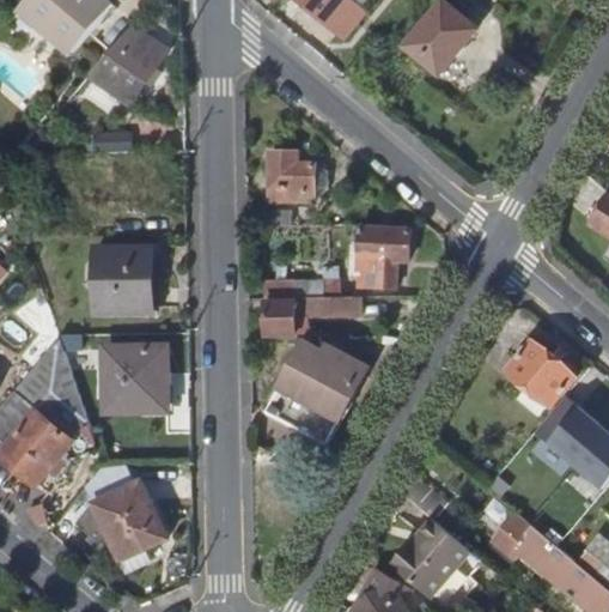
[(103,4),(98,0),(24,0),(14,13),(62,54),(103,4)]
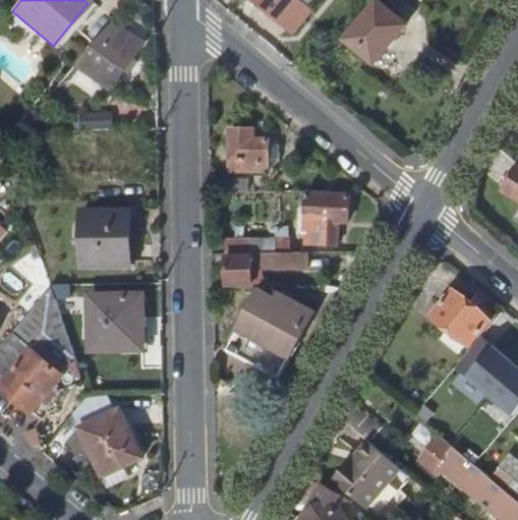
[(254,0),(293,32),(311,10),(299,0),(254,0)]
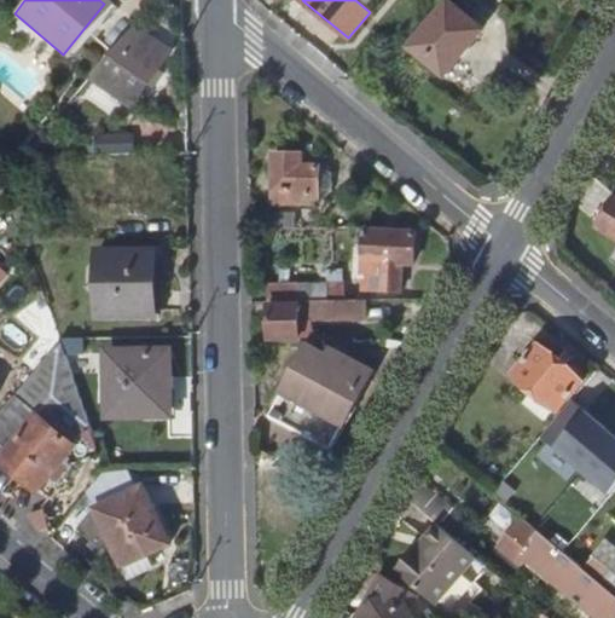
[(482,35),(447,6),(411,48),(446,79),(482,35)]
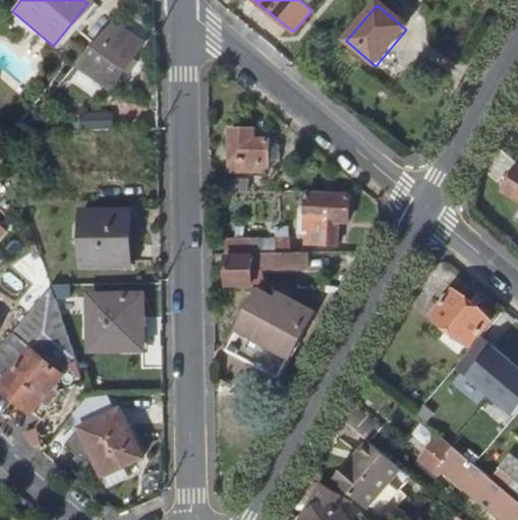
[(122,66),(132,54),(138,46),(110,22),(85,52),(80,58),(110,82),(122,66)]
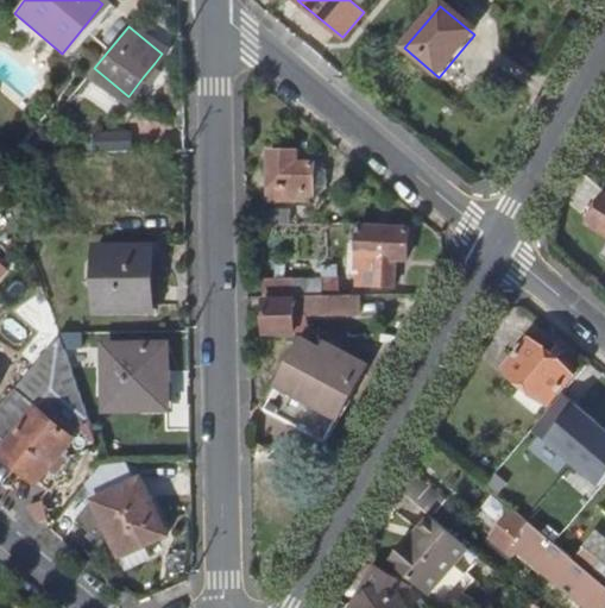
[(161,68),(155,63),(143,77),(149,82),(161,68)]
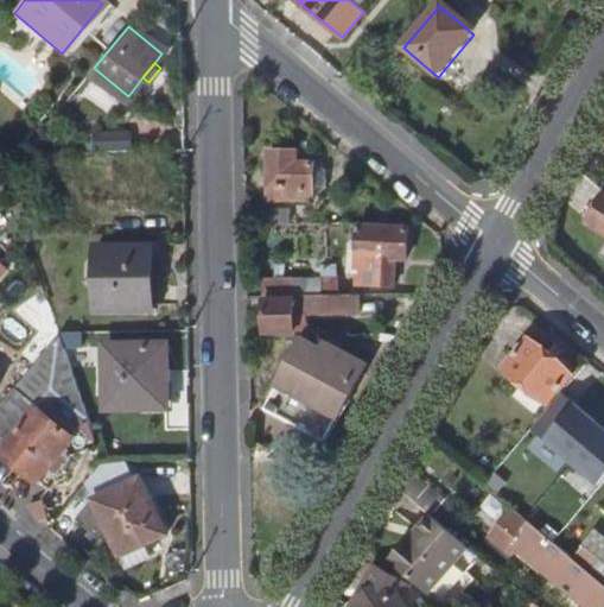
[(312,195),(311,158),(294,158),(293,147),(267,147),(268,196),(312,195)]
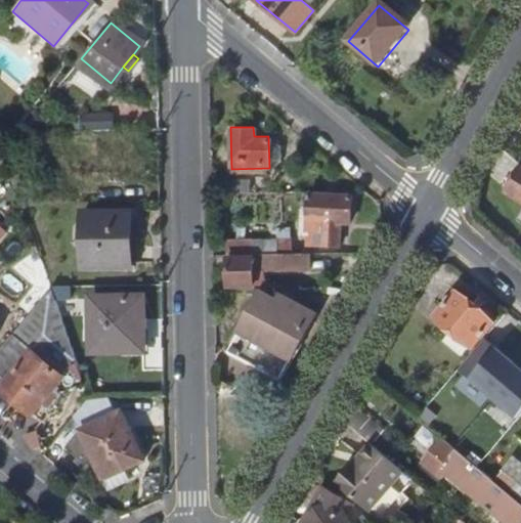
[(268,136),(269,168),(280,143),(268,136)]
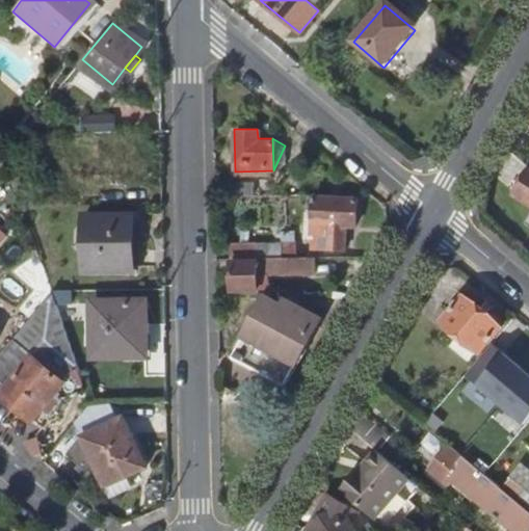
[(528,176),(516,197),(528,206),(528,215),(523,224),(528,228),(528,176)]
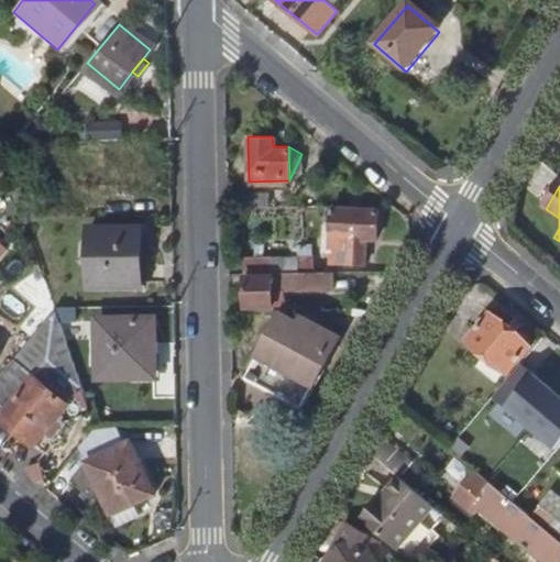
[(245,195),(245,207),(270,207),(270,194),(245,195)]
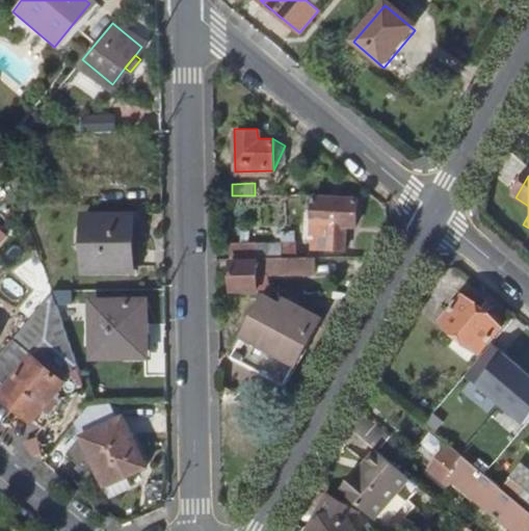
[(314,194),(310,245),(343,248),(345,223),(355,224),(358,198),(314,194)]
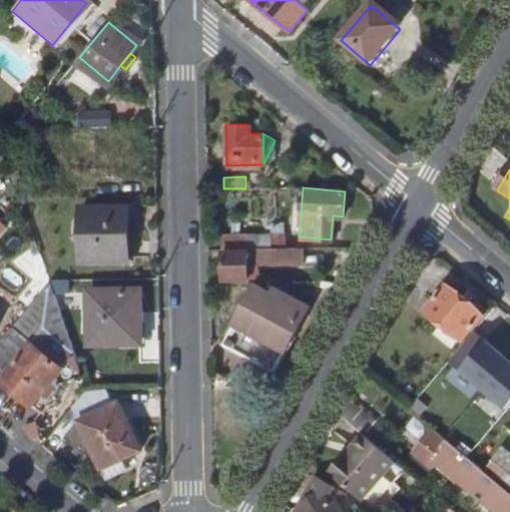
[(81,263),(129,263),(129,210),(81,211),(81,263)]
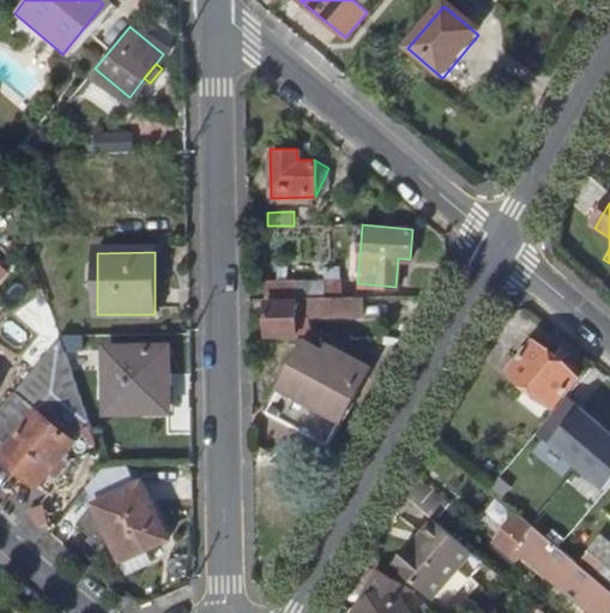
[(267,284),(267,299),(295,299),(296,295),(340,294),(342,283),(267,284)]
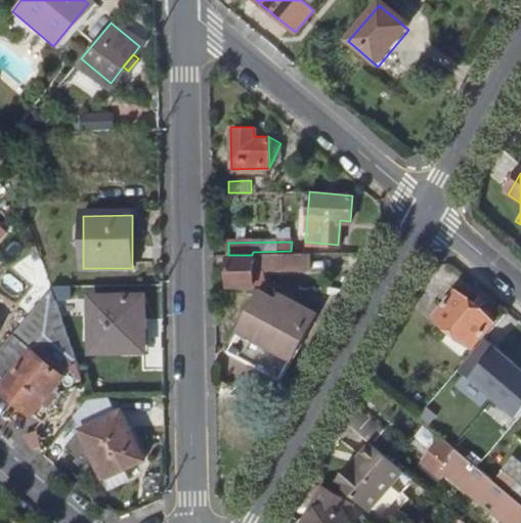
[(310,266),(310,253),(252,255),(252,257),(228,257),(230,287),(253,287),(254,268),(310,266)]
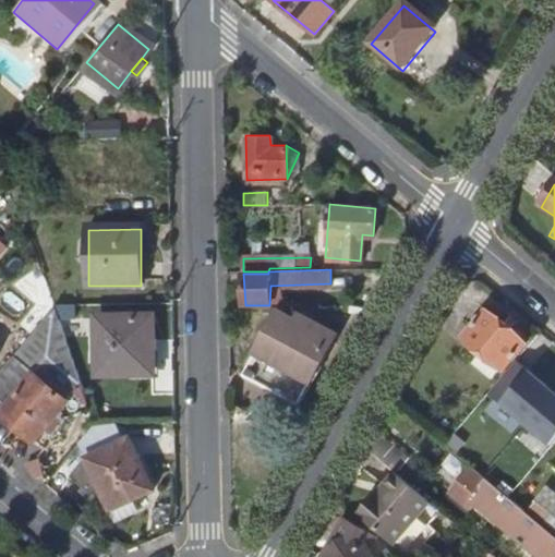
[(34,440),(82,385),(52,307),(0,368),(0,396),(9,403),(1,414),(34,440)]
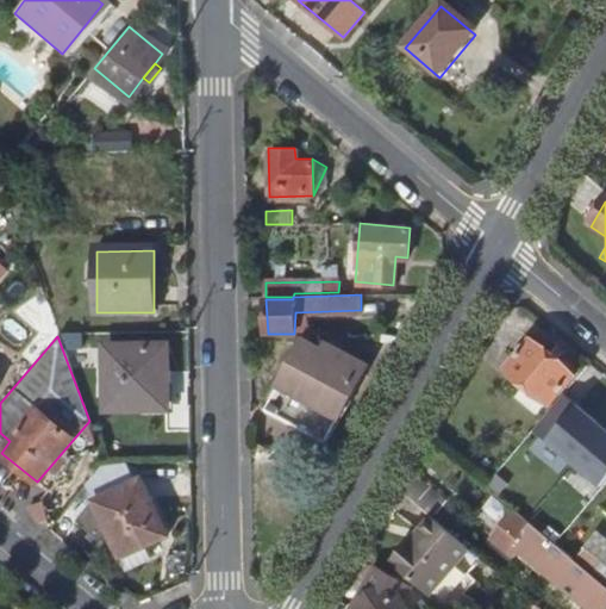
[(370,364),(324,336),(319,347),(305,339),(267,402),(328,437),(370,364)]
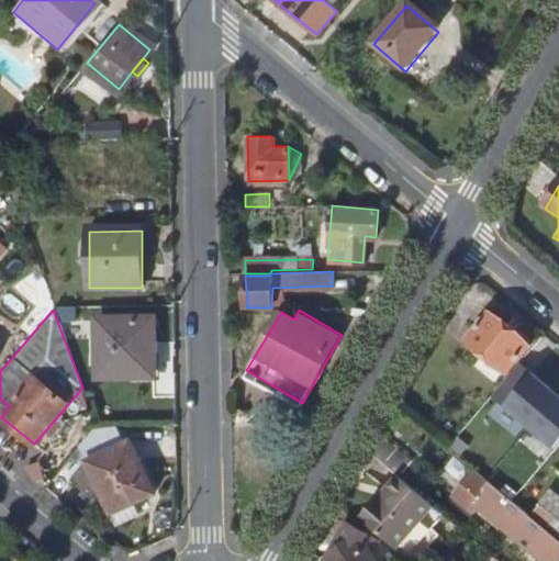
[(527,347),(488,313),(465,340),(504,376),(527,347)]
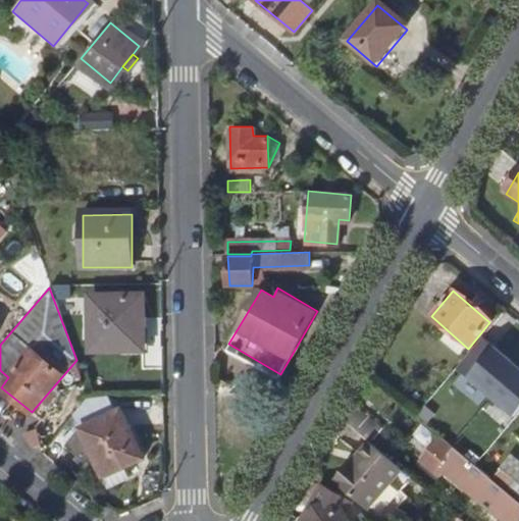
[(143,302),(95,302),(94,353),(143,353),(143,302)]
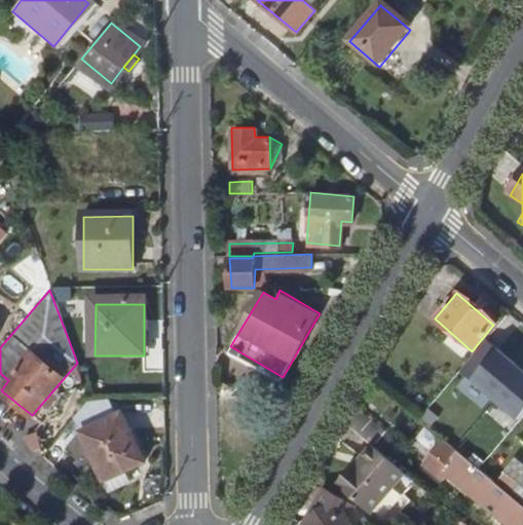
[(522,367),(499,346),(470,378),(517,420),(522,413),(522,367)]
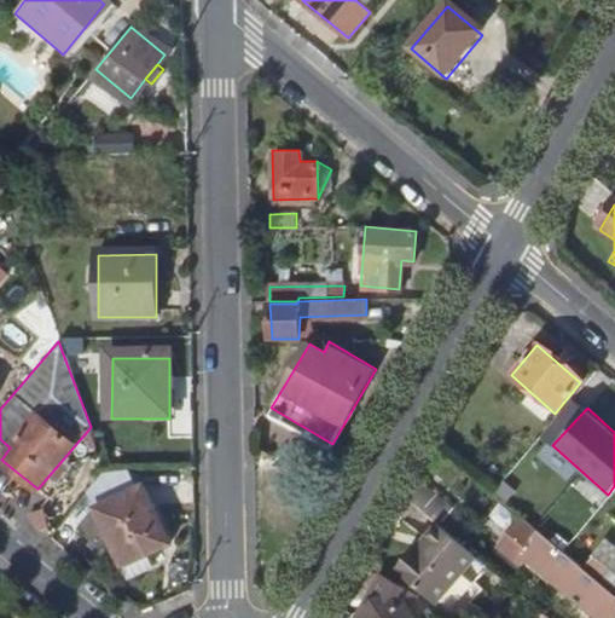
[(578,485),(538,452),(512,483),(551,515),(578,485)]
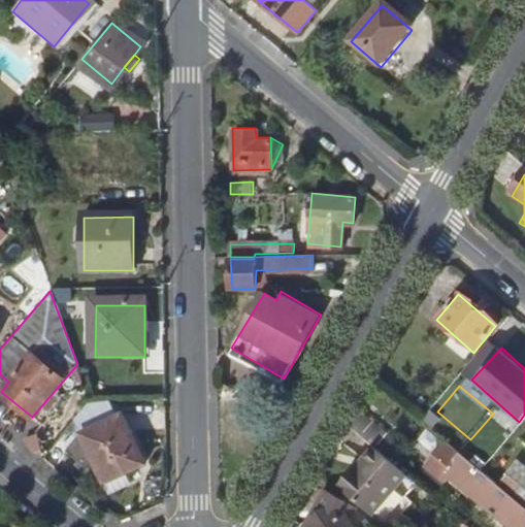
[(120,418),(112,400),(91,401),(76,418),(85,434),(79,438),(67,454),(73,459),(81,464),(90,467),(96,464),(104,483),(134,469),(132,463),(141,458),(123,417),(120,418)]
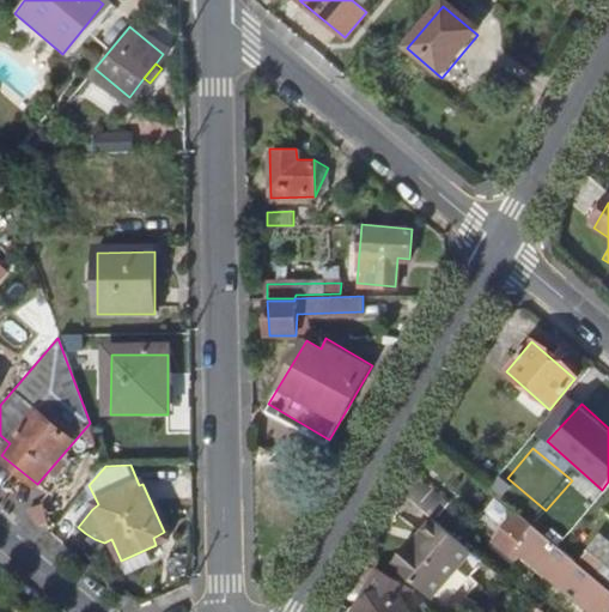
[(554,549),(517,516),(505,532),(542,563),(554,549)]
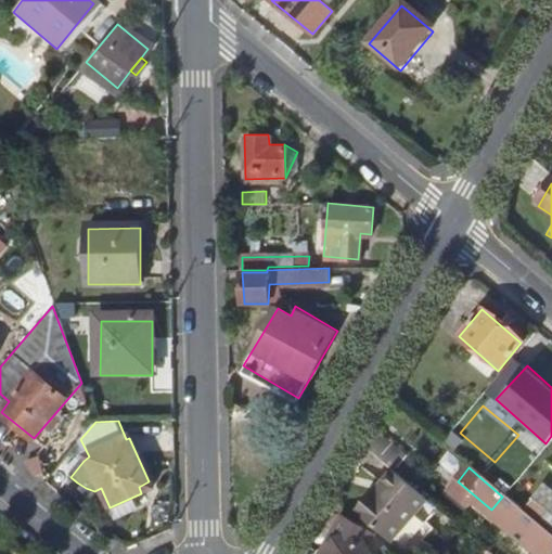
[(356,514),(401,552),(425,524),(419,518),(432,503),(393,471),(356,514)]
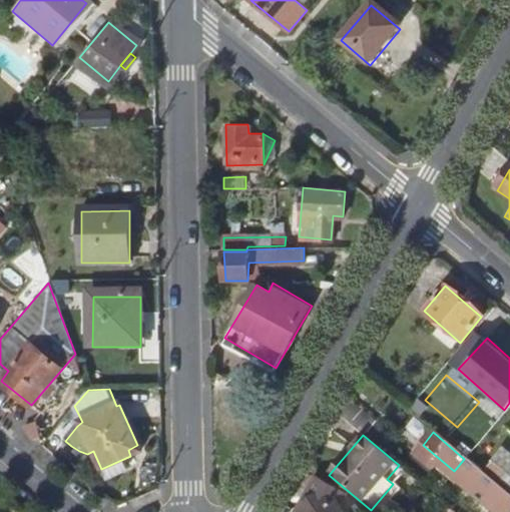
[(509,454),(501,446),(490,460),(504,471),(496,479),(509,489),(509,487),(509,454)]
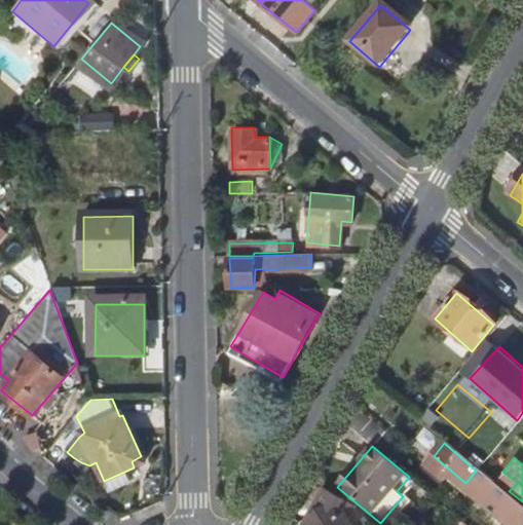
[(496,479),(509,491),(517,483),(502,472),(496,479)]
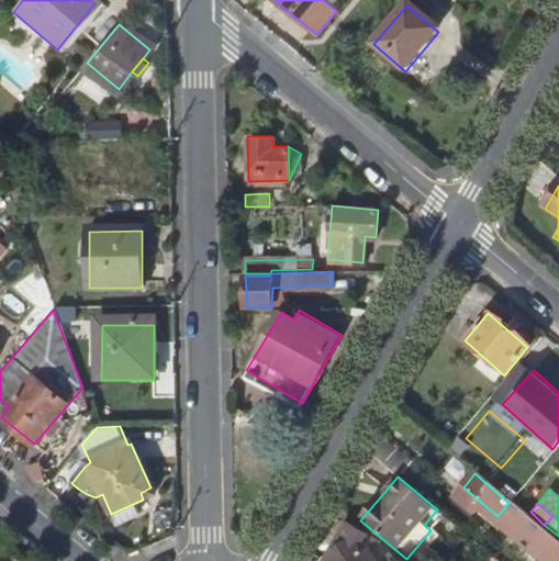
[(376,541),(346,525),(326,560),(376,560),(376,541)]
